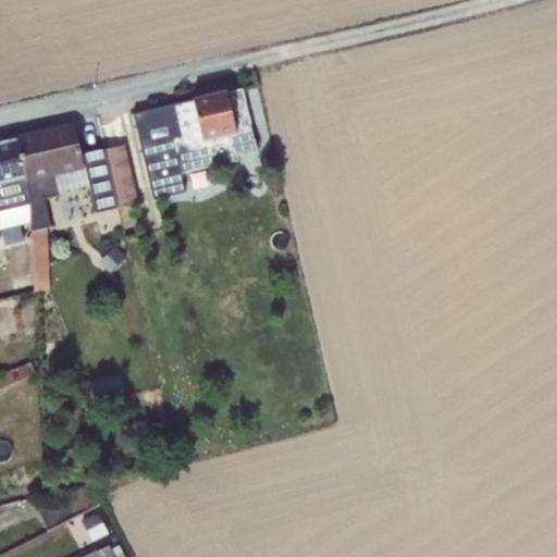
[(163,108),(133,114),(152,200),(183,194),(178,175),(237,162),(236,158),(257,153),(243,89),(163,108)]
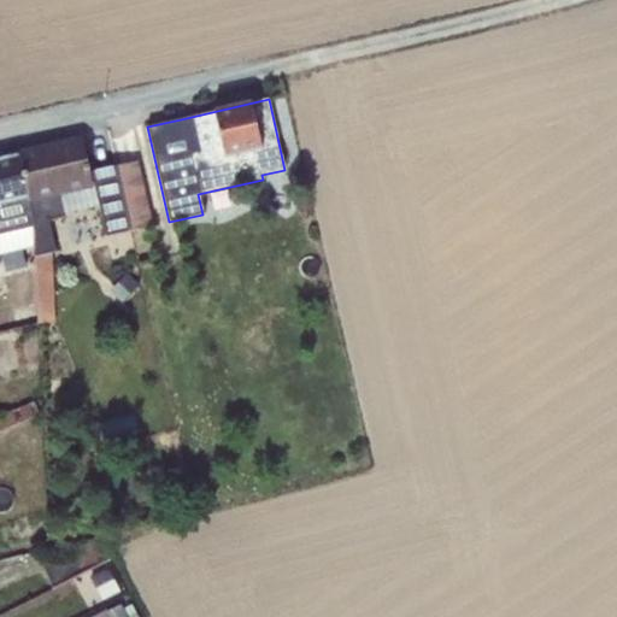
[(81,137),(18,153),(33,228),(34,246),(35,258),(56,253),(48,221),(63,217),(63,216),(58,197),(92,188),(81,137)]
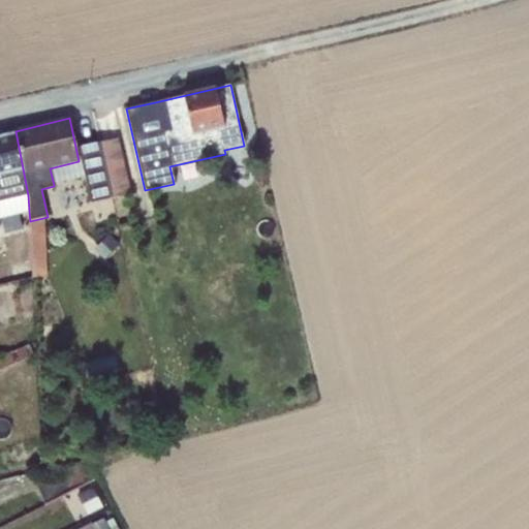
[(28,195),(16,131),(0,134),(0,218),(29,211),(28,195)]
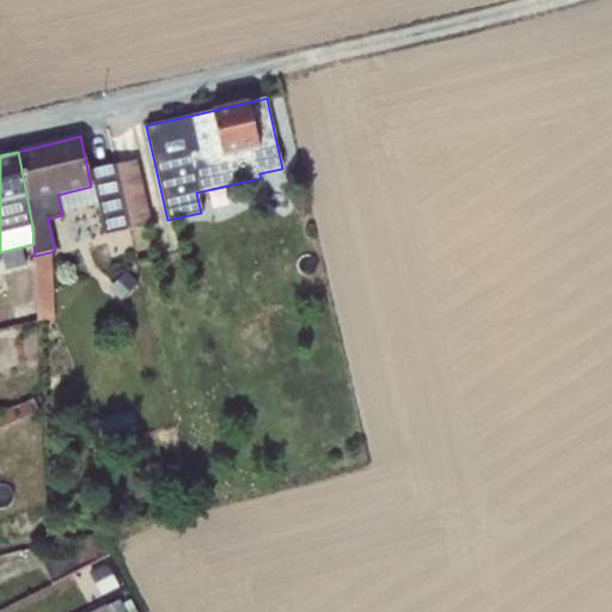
[(138,160),(115,165),(129,230),(153,224),(138,160)]
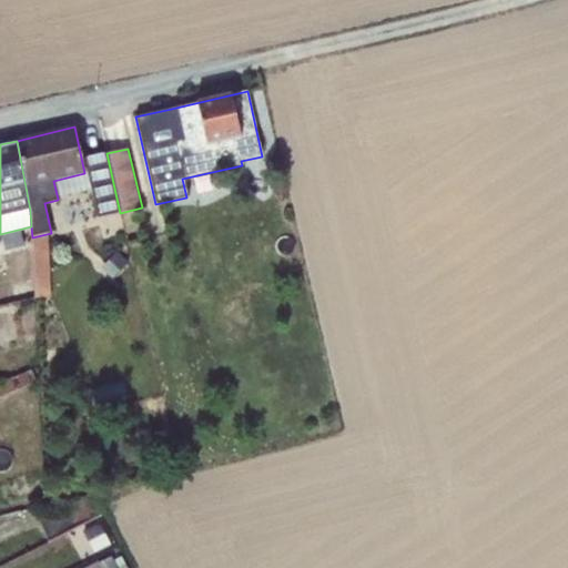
[(120,213),(107,153),(85,159),(88,173),(92,191),(98,219),(120,213)]
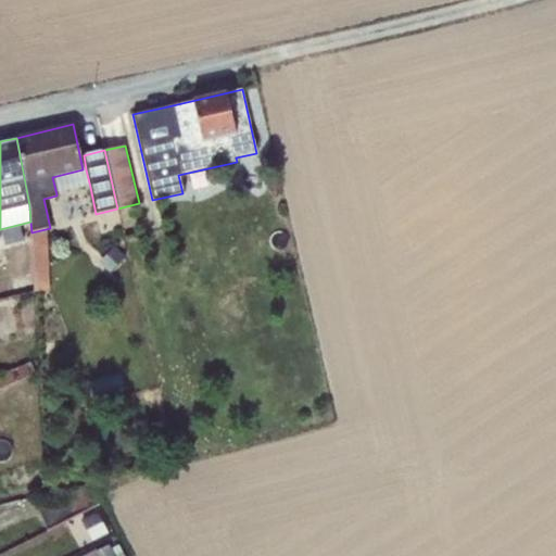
[(86,169),(83,169),(52,177),(57,194),(90,187),(86,169)]
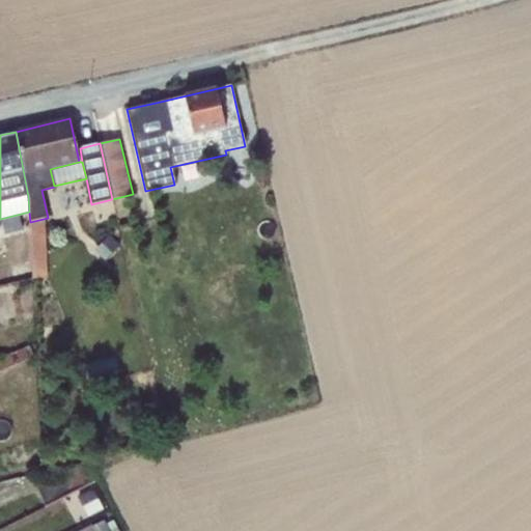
[(30,223),(32,263),(33,279),(48,279),(45,220),(30,223)]
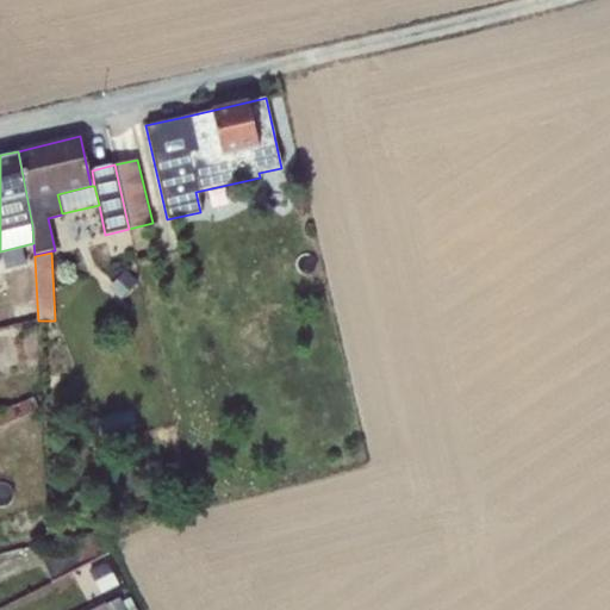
[(125,272),(110,290),(123,300),(138,284),(125,272)]
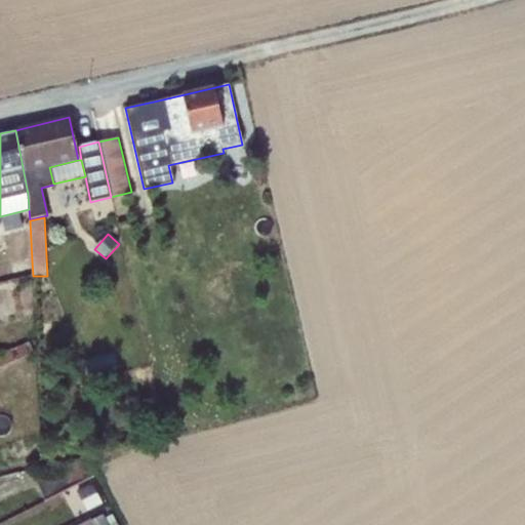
[(11,281),(33,276),(32,260),(10,266),(11,281)]
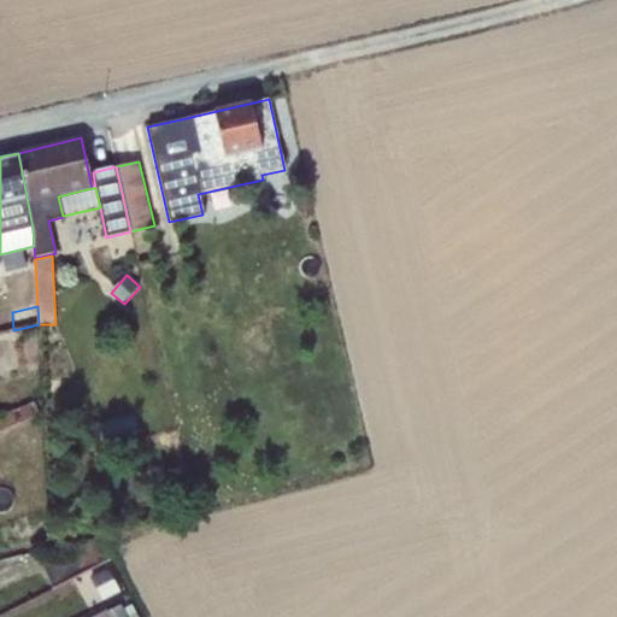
[(34,403),(0,417),(0,433),(39,417),(34,403)]
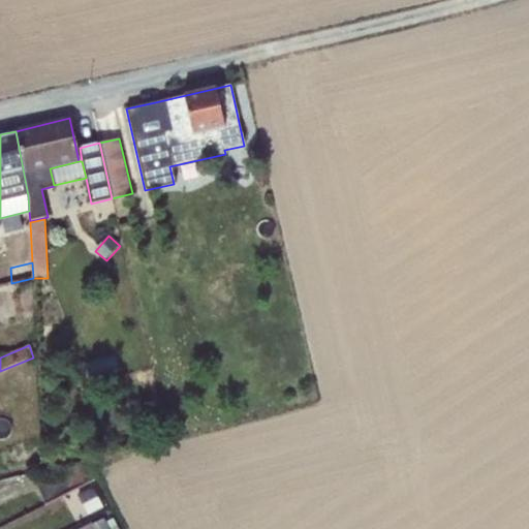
[(84,462),(30,472),(44,504),(93,479),(84,462)]
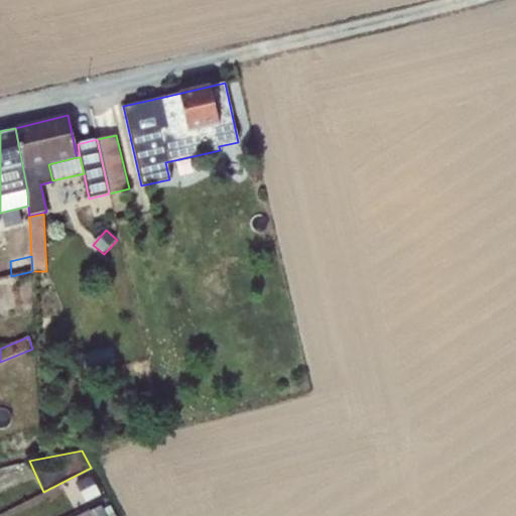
[(90,475),(75,483),(85,502),(100,495),(90,475)]
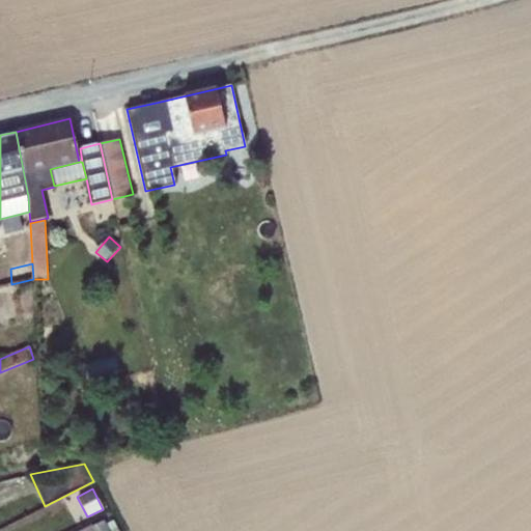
[(118,530),(113,522),(105,525),(103,521),(82,530),(118,530)]
